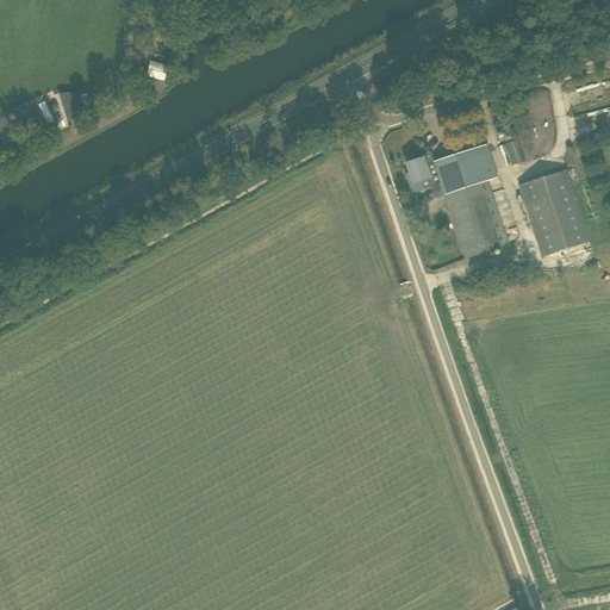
[(166,81),(169,58),(160,56),(159,63),(150,62),(147,78),(166,81)]
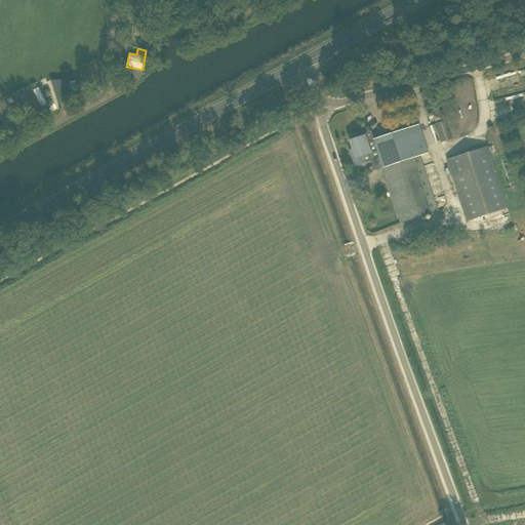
[(25,116),(47,105),(37,82),(13,93),(25,116)]
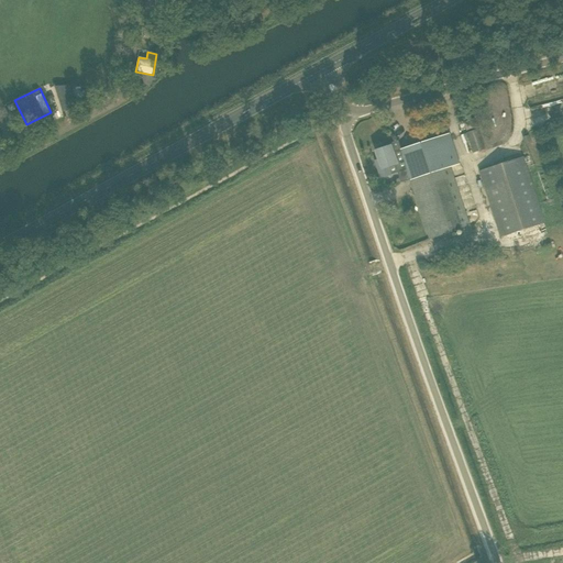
[(476,128),(473,119),(463,122),(466,131),(476,128)]
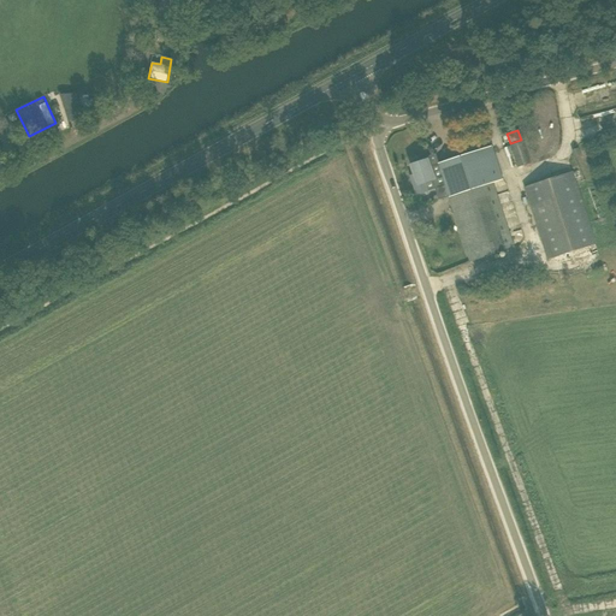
[(510,147),(516,169),(531,164),(523,142),(510,147)]
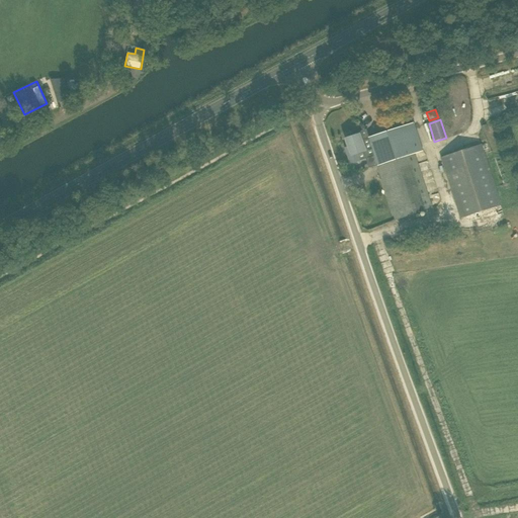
[(422,151),(413,123),(368,138),(376,166),(395,221),(432,208),(414,154),(422,151)]
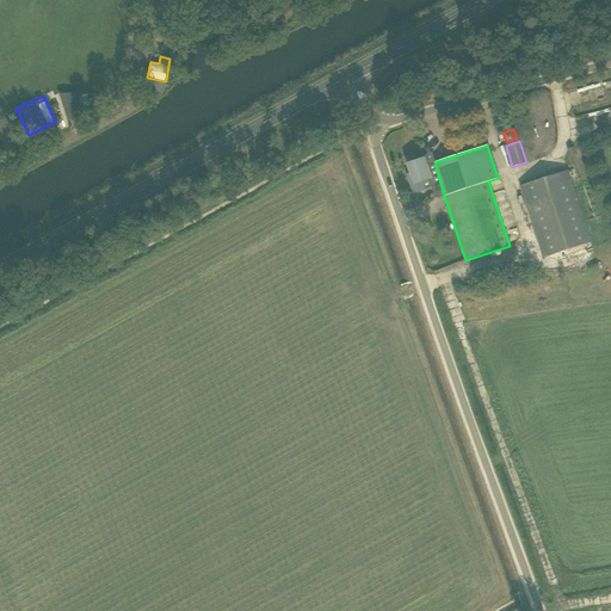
[(407,174),(413,193),(421,191),(421,181),(429,179),(434,199),(444,196),(434,162),(431,153),(421,156),(423,159),(407,164),(409,173),(407,174)]
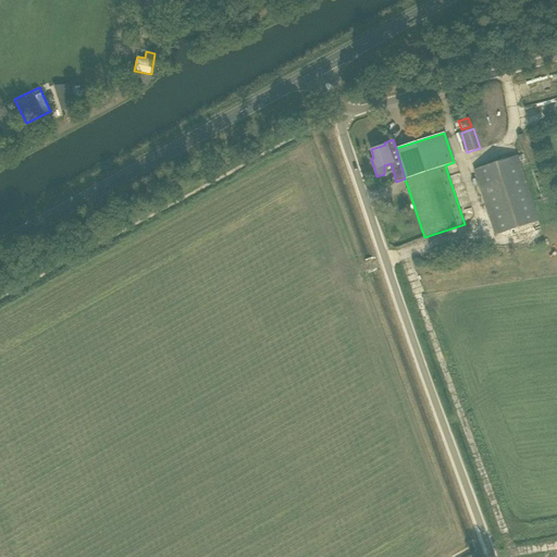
[(495,235),(537,221),(517,156),(474,170),(495,235)]
